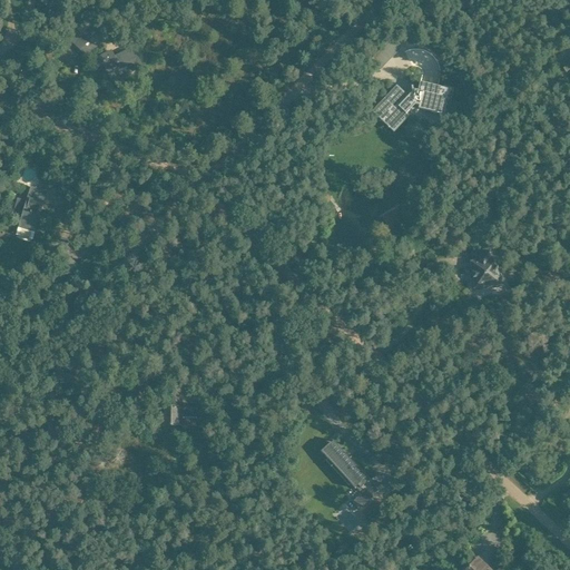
[(87,56),(105,38),(92,27),(87,32),(82,28),(70,40),(87,56)]
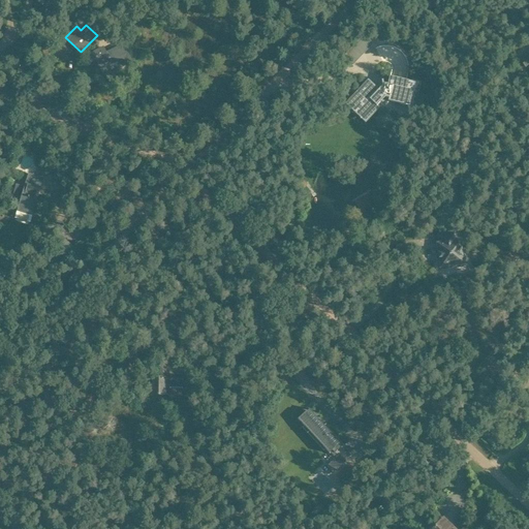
[(363,36),(358,41),(367,51),(372,44),(363,36)]
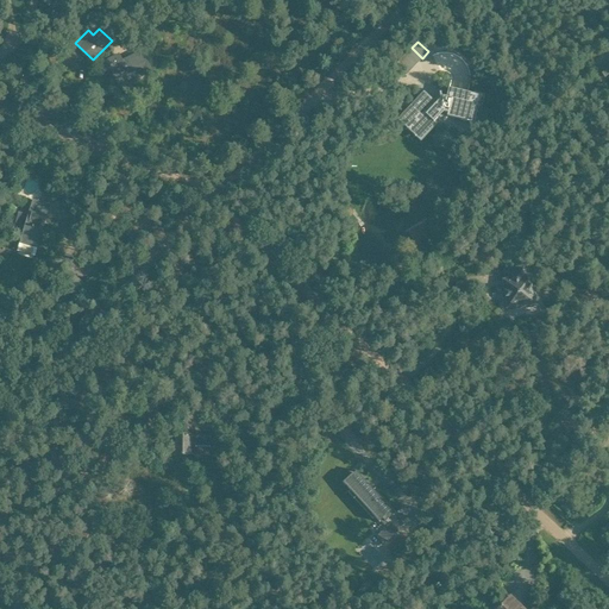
[(151,71),(142,52),(123,62),(119,55),(98,67),(101,74),(111,69),(120,88),(120,87),(150,70),(151,71)]
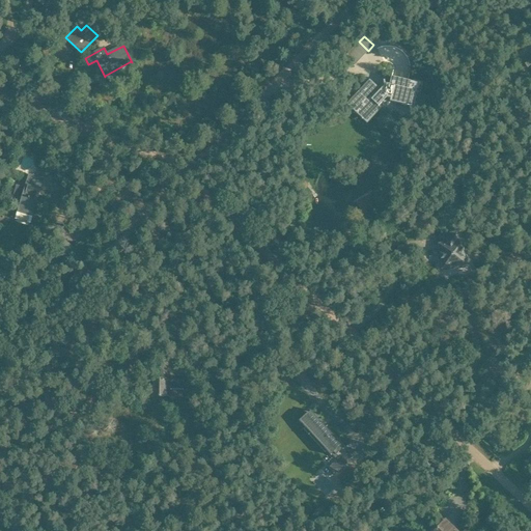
[(530,52),(521,61),(527,68),(530,64),(530,52)]
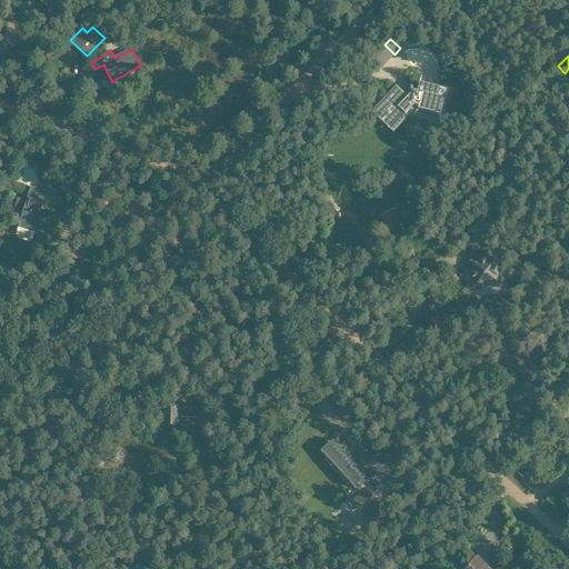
[(446,117),(453,88),(442,86),(441,91),(419,86),(420,83),(419,82),(417,91),(412,90),(411,87),(410,87),(411,92),(407,97),(396,86),(396,87),(399,91),(395,96),(392,95),(381,107),(387,112),(382,117),(383,118),(385,116),(395,125),(399,120),(399,121),(415,105),(419,106),(419,102),(432,106),(430,113),(446,117)]
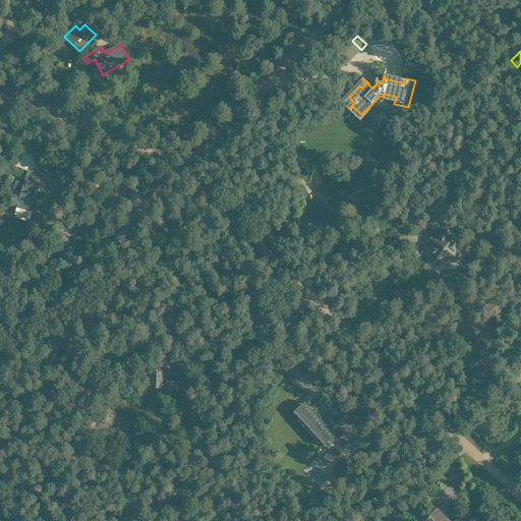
[(16,182),(13,192),(20,194),(15,215),(30,220),(42,176),(27,172),(23,184),(16,182)]
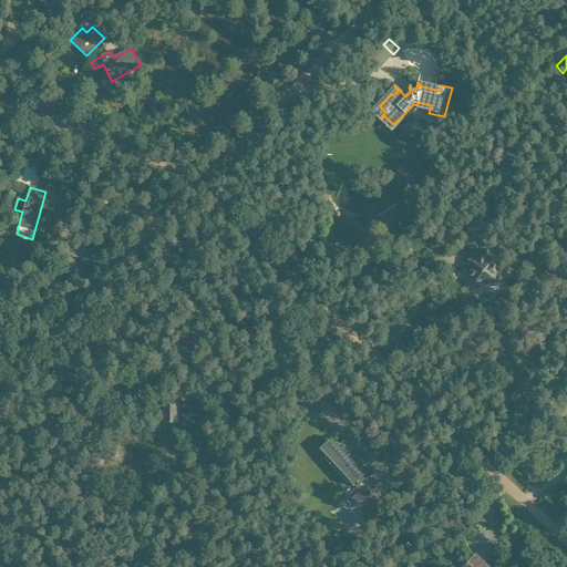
[(393,210),(382,217),(389,228),(400,222),(393,210)]
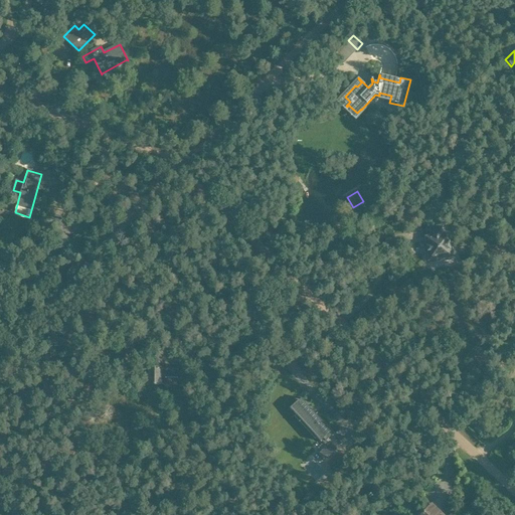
[(444,226),(428,228),(430,236),(426,237),(430,260),(433,260),(433,262),(440,261),(440,259),(453,256),(452,254),(455,253),(454,246),(451,246),(450,234),(445,234),(444,226)]
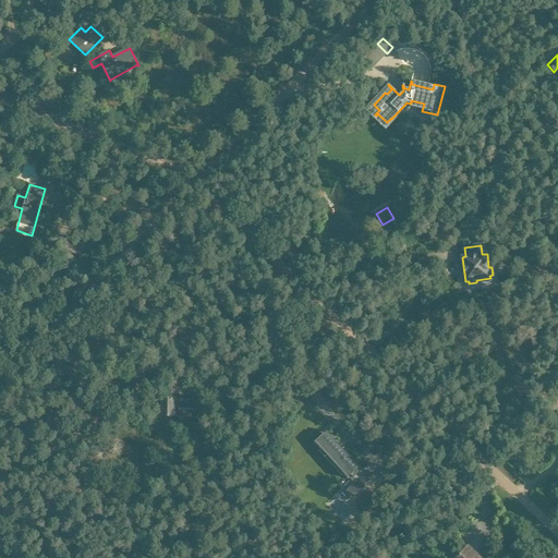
[(160,416),(179,416),(179,417),(180,419),(180,420),(181,421),(182,422),(183,422),(184,422),(185,423),(186,422),(187,422),(189,422),(190,421),(191,420),(192,419),(192,417),(192,416),(193,399),(161,399),(160,416)]
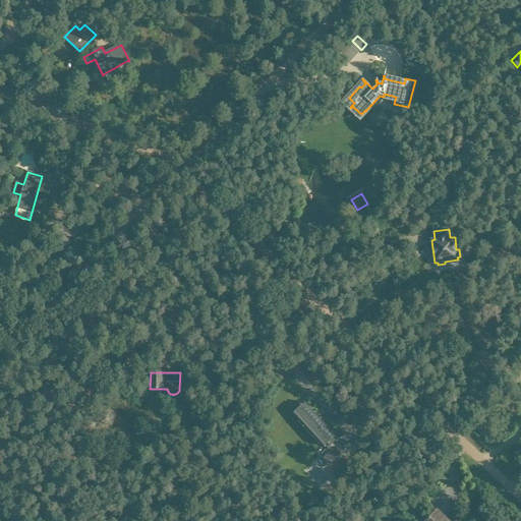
[(304,404),(293,414),(324,447),(326,446),(331,452),(333,450),(330,447),(337,440),(334,438),(304,404)]
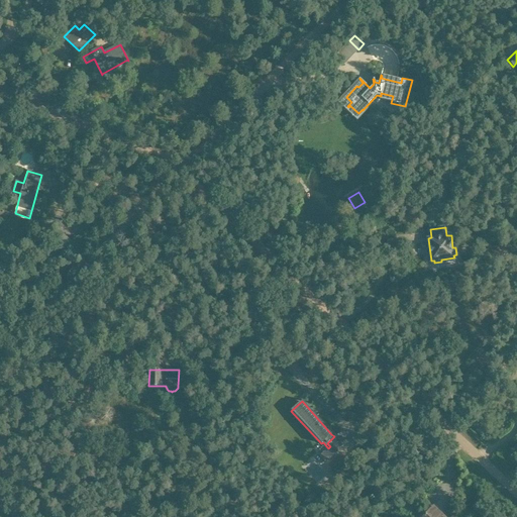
[(337,452),(331,445),(330,446),(328,448),(319,455),(325,462),(337,452)]
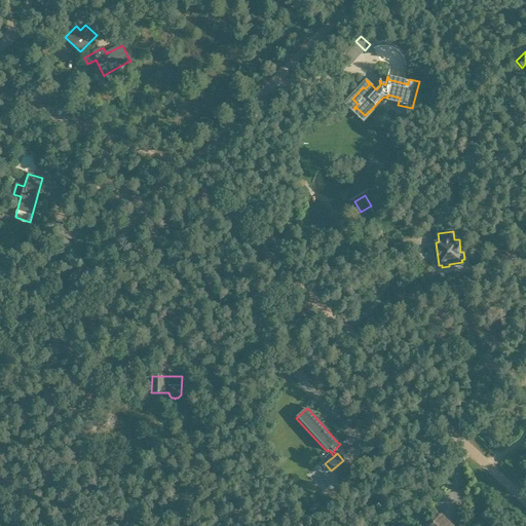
[(350,473),(341,481),(348,488),(357,480),(350,473)]
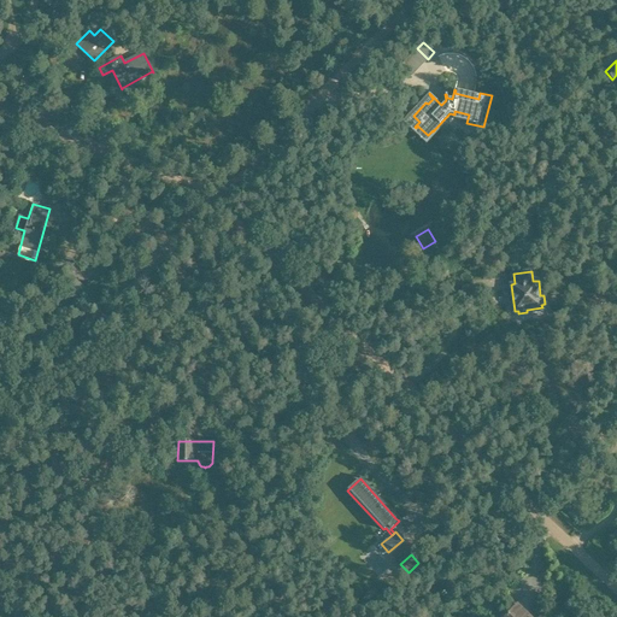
[(530,616),(517,604),(504,616),(530,616)]
